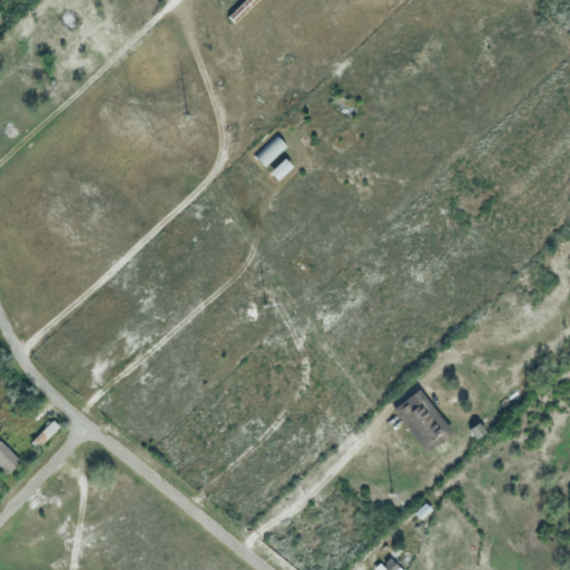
[(255,0),(234,22),(227,17),(243,0),(255,0)]
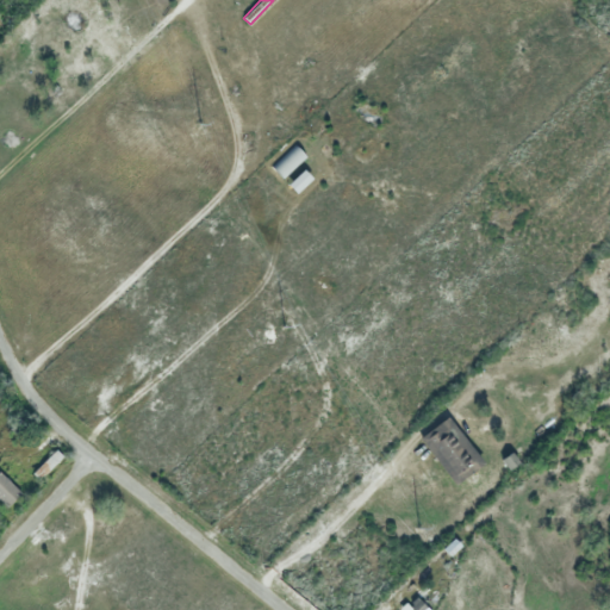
[(306,160),(282,179),(273,168),(298,149),(306,160)]
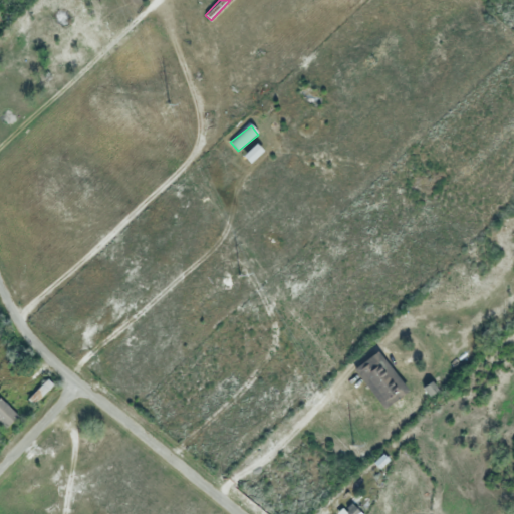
[(261,153),(248,164),(242,157),(255,146),(261,153)]
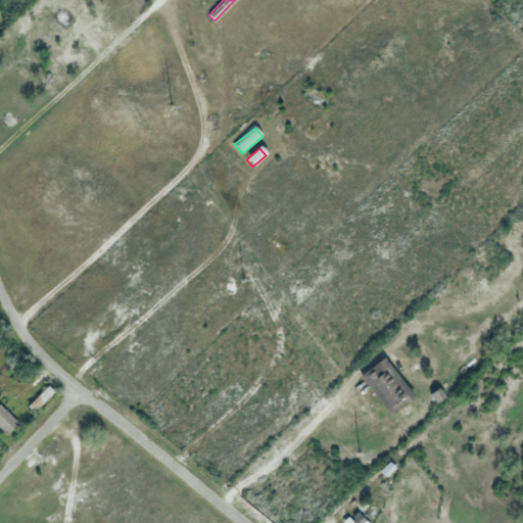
[(388,416),(359,374),(383,358),(413,398),(388,416)]
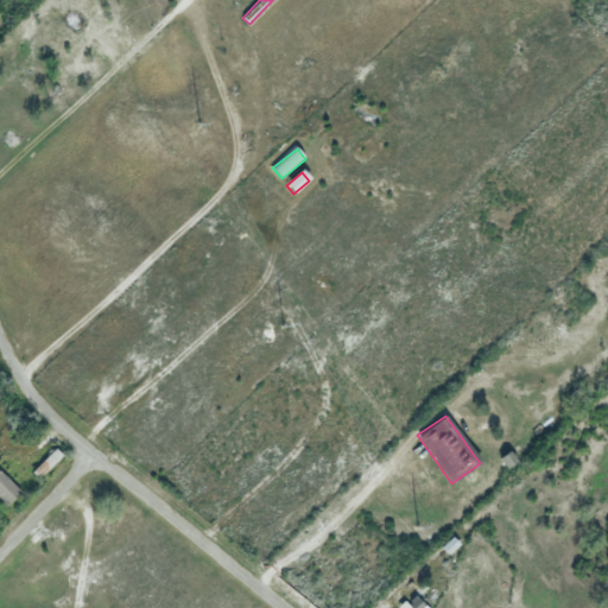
[(62,456),(39,479),(32,473),(55,449),(62,456)]
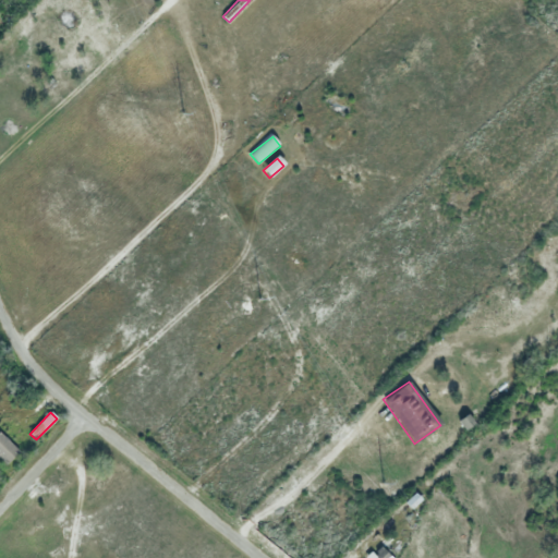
[(466,413),(474,423),(465,429),(458,420),(466,413)]
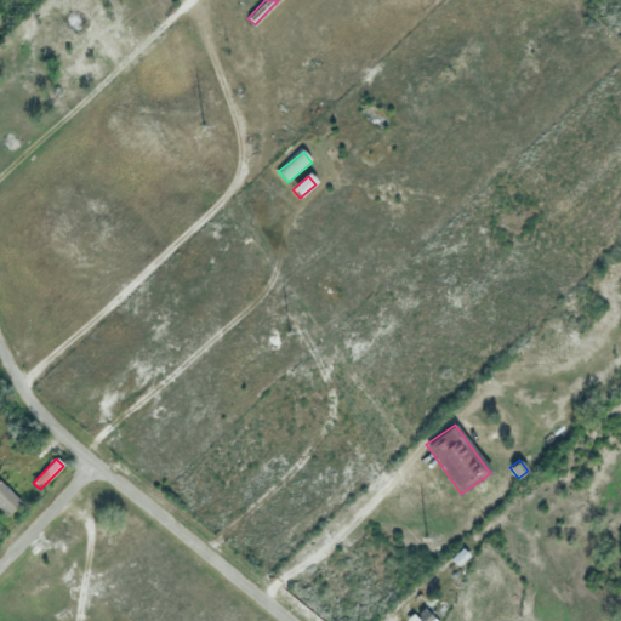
[(0,480),(22,502),(7,518),(0,511),(0,480)]
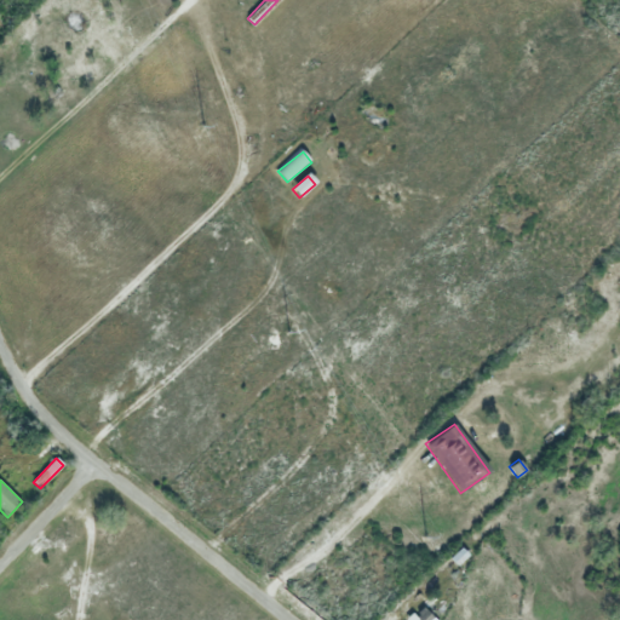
[(457,566),(449,557),(460,546),(468,554),(457,566)]
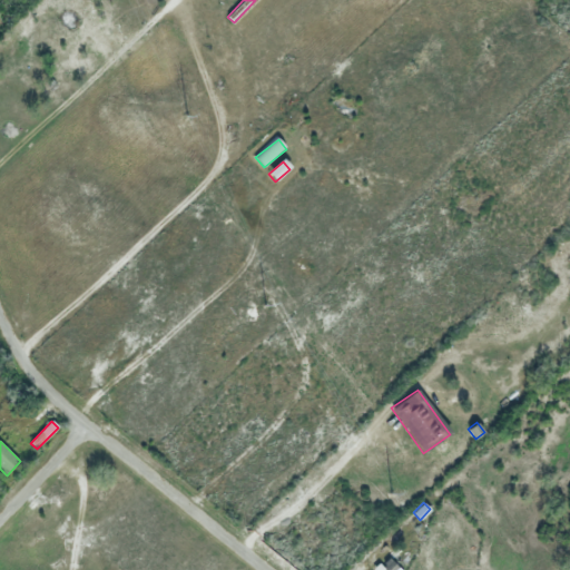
[(383,569),(387,567),(383,562),(389,558),(399,568),(395,569),(383,569)]
